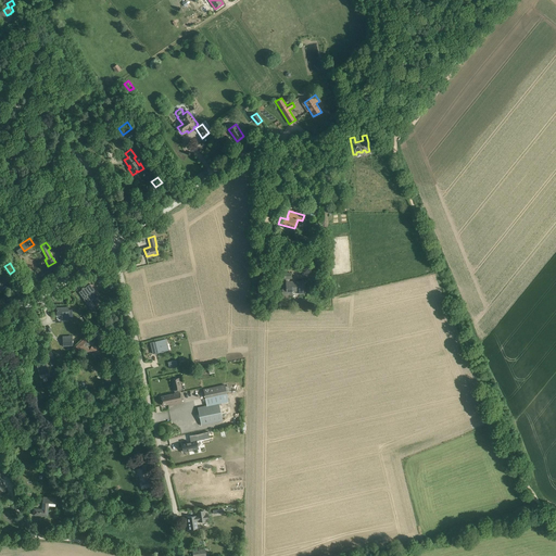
[(105,273),(102,267),(91,276),(95,281),(105,273)]
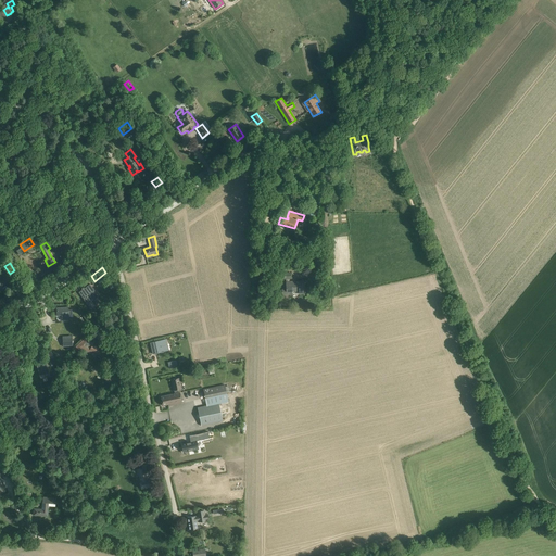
[(0,287),(10,281),(5,275),(0,278),(0,287)]
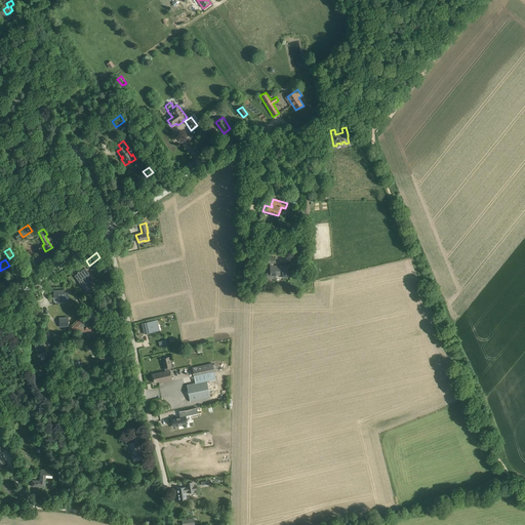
[(275,267),(273,267),(270,267),(270,272),(266,272),(267,279),(276,278),(276,276),(282,275),(282,277),(287,277),(287,267),(275,267)]
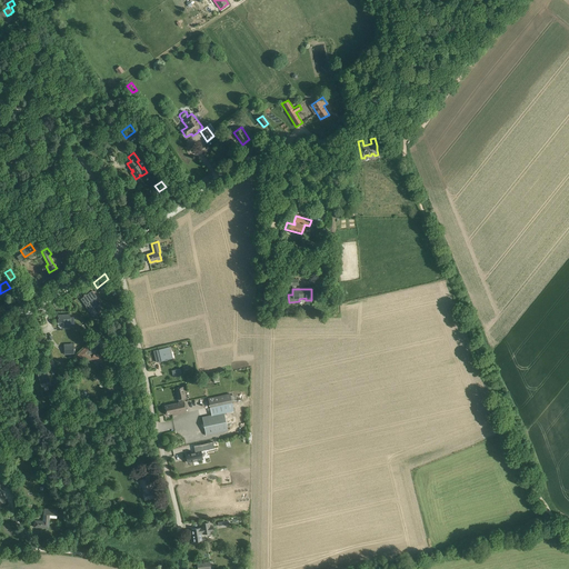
[(92,301),(92,300),(97,298),(92,291),(81,299),(86,306),(86,307),(93,316),(100,311),(100,309),(98,307),(97,307),(96,308),(91,302),(92,301)]
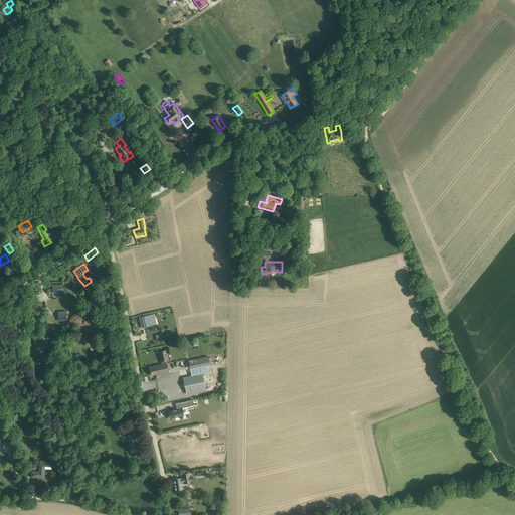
[(67,296),(66,287),(63,288),(62,285),(52,285),(53,293),(57,292),(57,297),(67,296)]
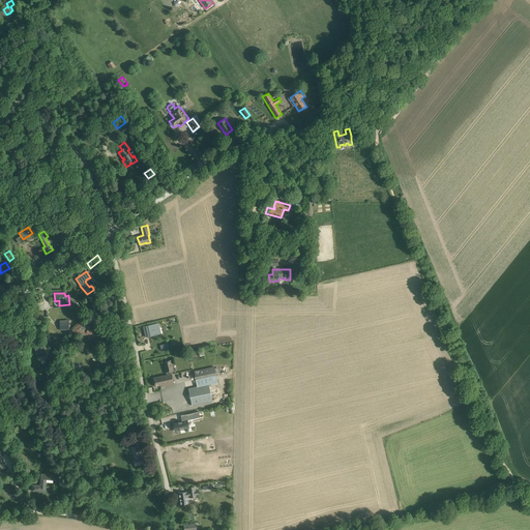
[(89,328),(90,324),(86,318),(71,330),(86,336),(87,335),(97,340),(99,336),(93,333),(94,331),(89,328)]
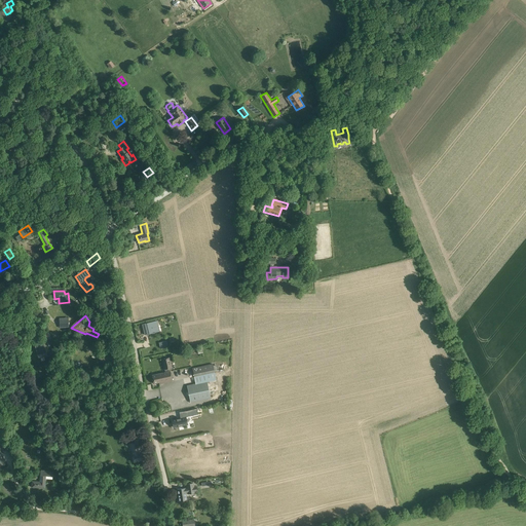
[(155,322),(142,325),(145,335),(157,332),(155,322)]
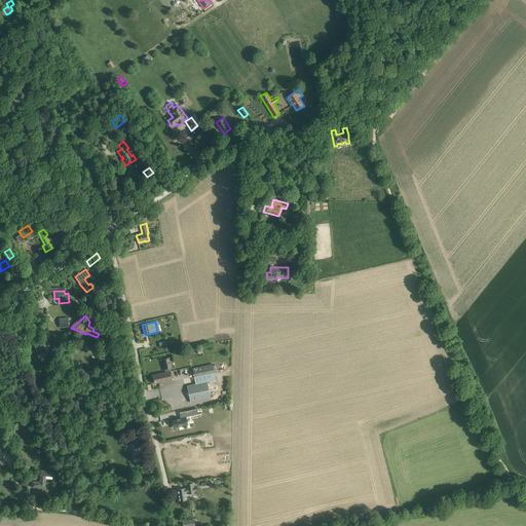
[(48,357),(47,353),(43,341),(40,341),(41,342),(38,343),(35,344),(38,355),(42,353),(43,358),(48,357)]
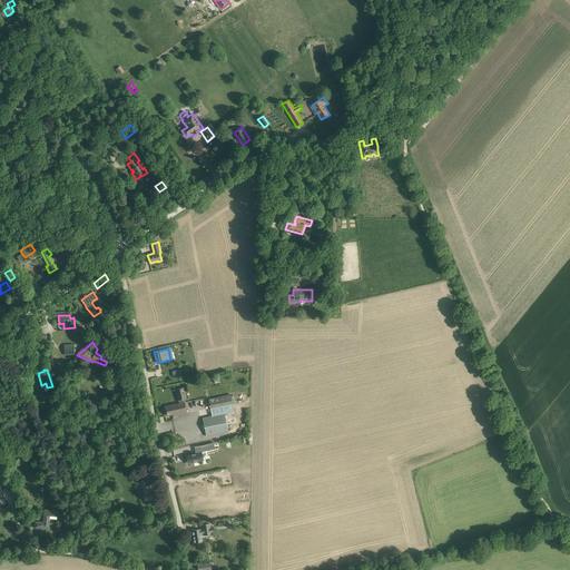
[(176,390),(179,403),(183,403),(182,400),(186,399),(184,387),(176,390)]
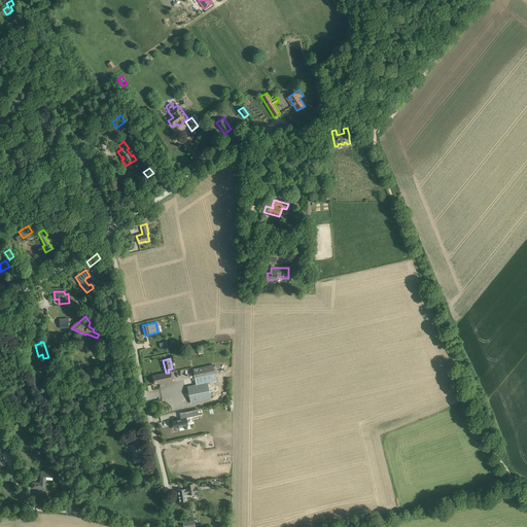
[(192,369),(195,377),(214,373),(213,364),(192,369)]
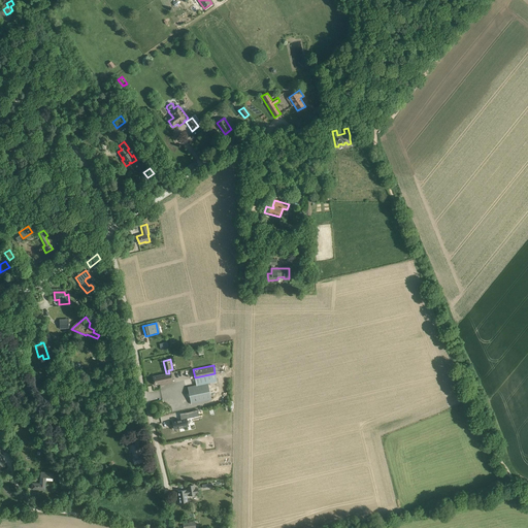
[(171,372),(169,373),(166,373),(153,376),(155,386),(160,384),(160,386),(167,385),(173,383),(171,372)]
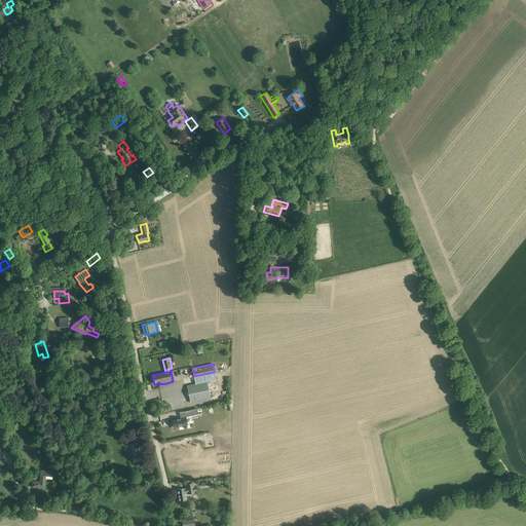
[(191,403),(211,399),(207,381),(187,385),(191,403)]
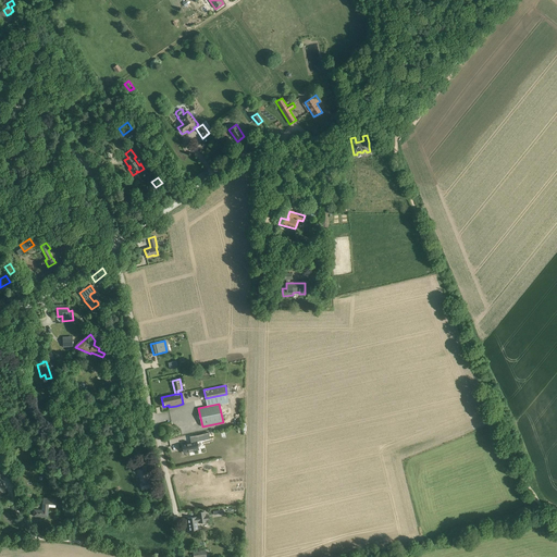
[(224,433),(224,437),(240,434),(240,436),(245,435),(243,429),(239,430),(224,433)]
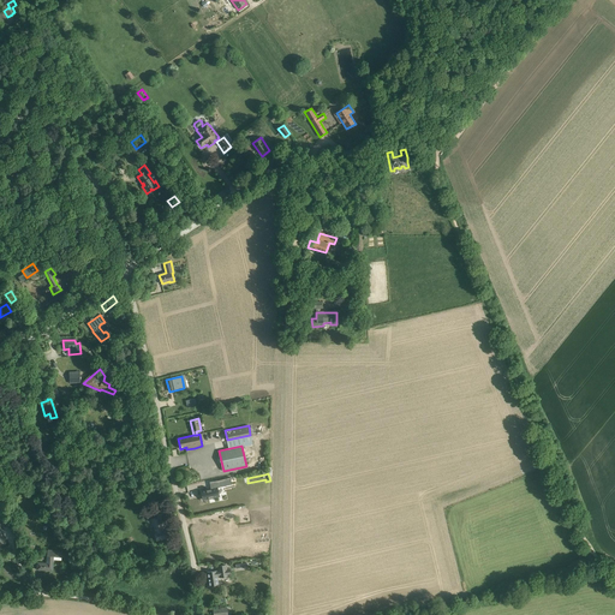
[(210,488),(201,490),(203,500),(219,497),(216,488),(232,484),(230,476),(214,479),(215,483),(210,484),(210,488)]
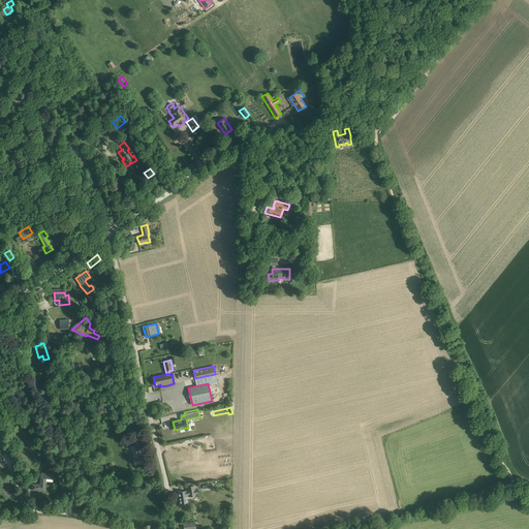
[(130,446),(134,465),(144,462),(142,456),(141,456),(137,444),(130,446)]
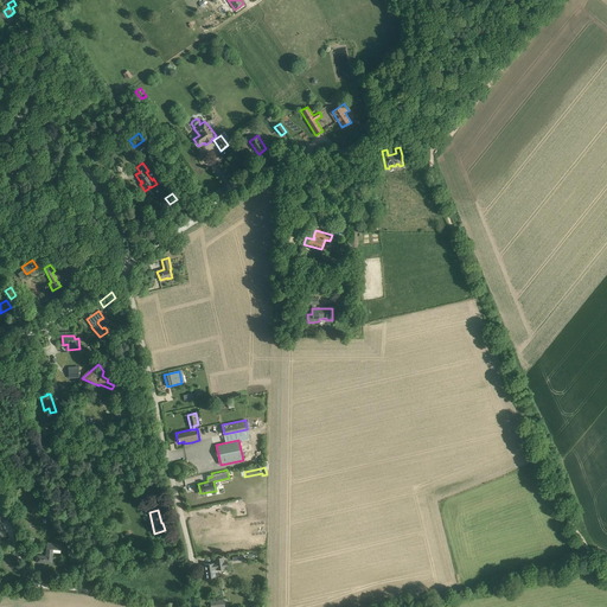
[(37,562),(52,563),(53,549),(61,550),(61,544),(46,543),(46,549),(49,549),(49,556),(37,555),(37,562)]
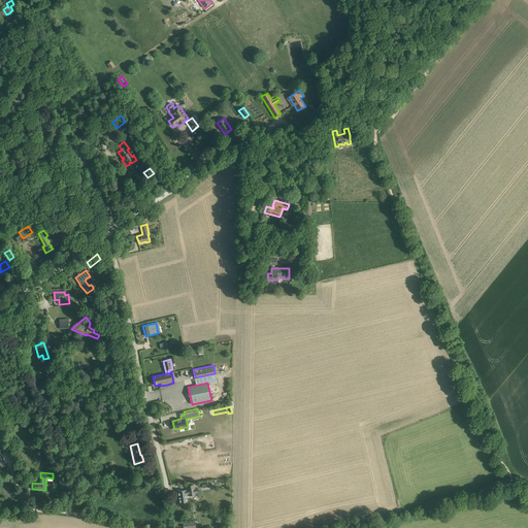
[(197,488),(195,489),(195,485),(186,486),(187,490),(177,491),(179,503),(188,502),(187,495),(188,495),(196,494),(198,493),(197,488)]
